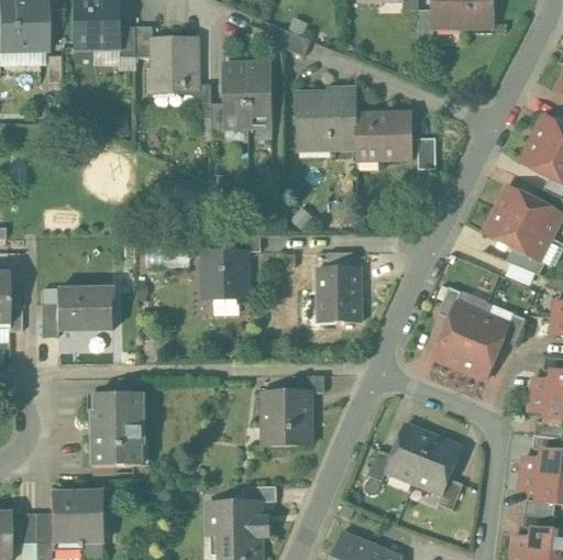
[(0,0),(0,44),(12,44),(12,50),(47,48),(46,0),(0,0)]
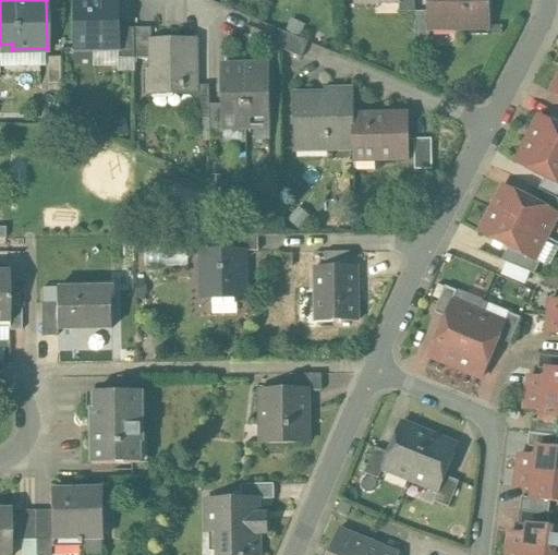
[(72,0),(73,47),(117,47),(119,47),(119,24),(118,0),(72,0)]
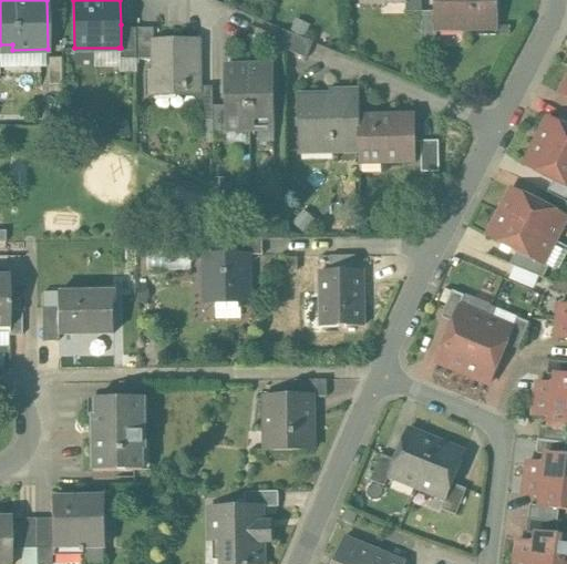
[(422,10),(421,0),(406,0),(404,0),(404,10),(422,10)]
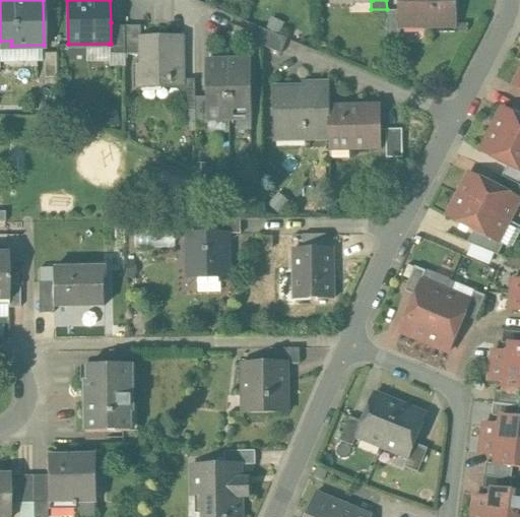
[(398,0),(398,9),(398,25),(399,25),(455,24),(454,0),(398,0)]
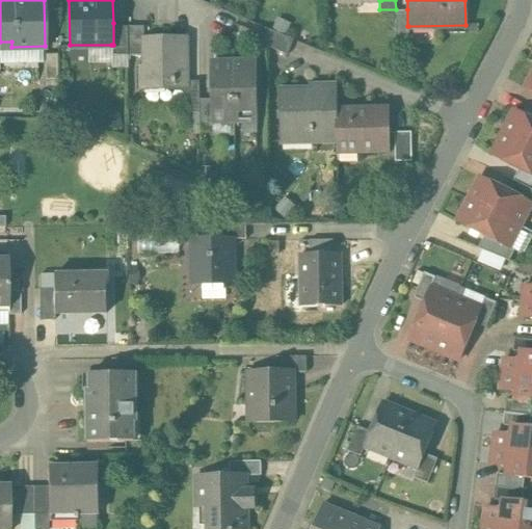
[(407,26),(407,9),(396,9),(396,37),(408,37),(408,26),(407,26)]
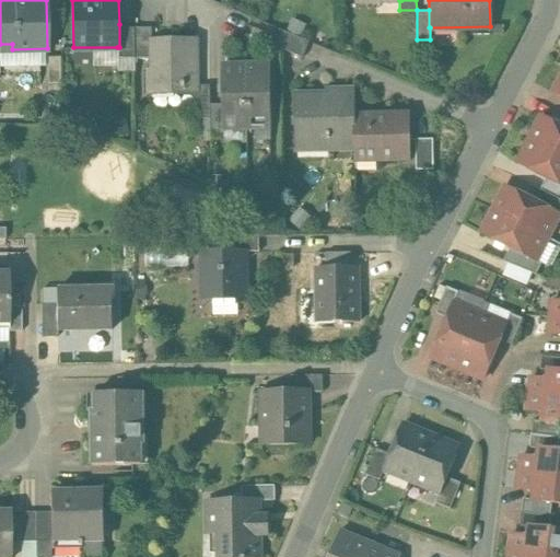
[(135,25),(119,24),(119,47),(117,47),(117,57),(135,56),(135,25)]
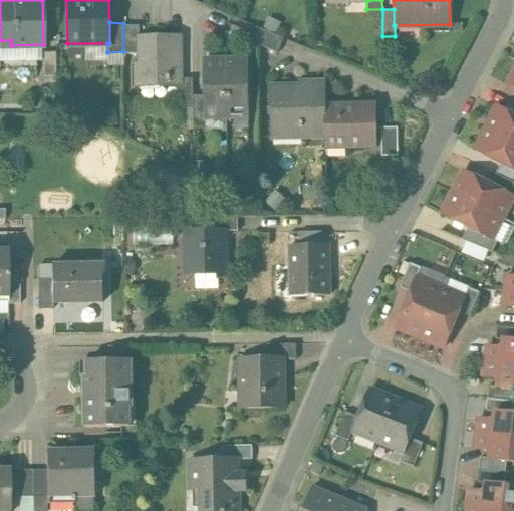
[(139,34),(139,22),(123,23),(123,51),(139,51),(139,34)]
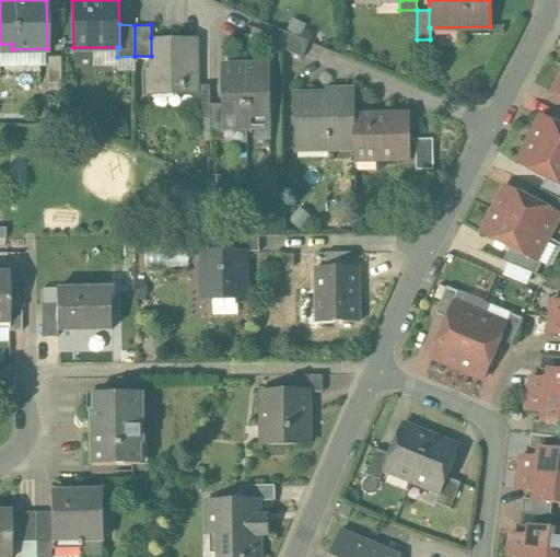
[(308,38),(279,26),(279,46),(302,55),(308,38)]
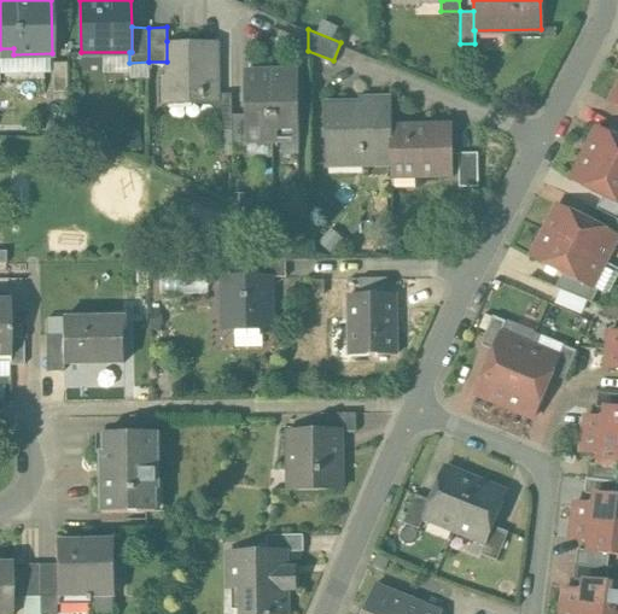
[(167,41),(167,62),(168,76),(163,76),(163,99),(216,99),(216,98),(216,91),(216,40),(167,41)]
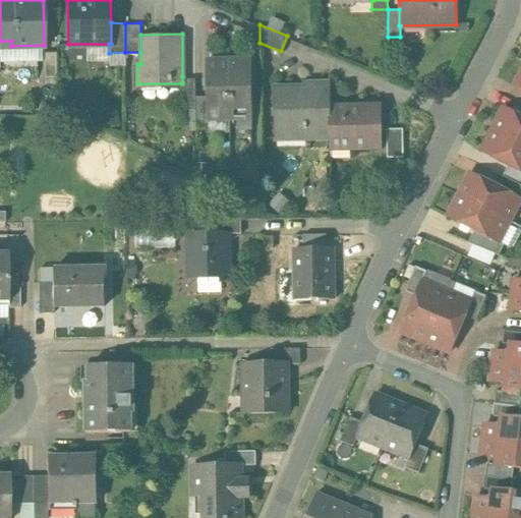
[(56,76),(56,50),(43,50),(43,76),(56,76)]
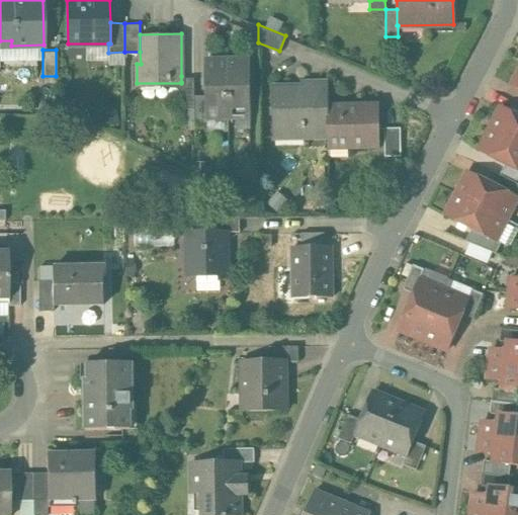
[(228,58),(205,58),(205,93),(205,114),(207,114),(229,114),(228,58)]
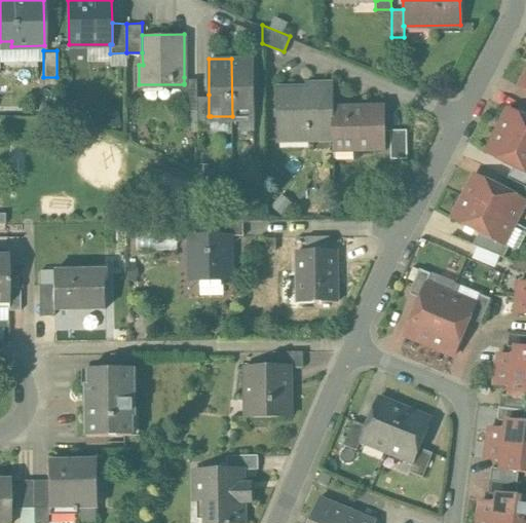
[(254,59),(231,59),(232,116),(255,116),(254,59)]
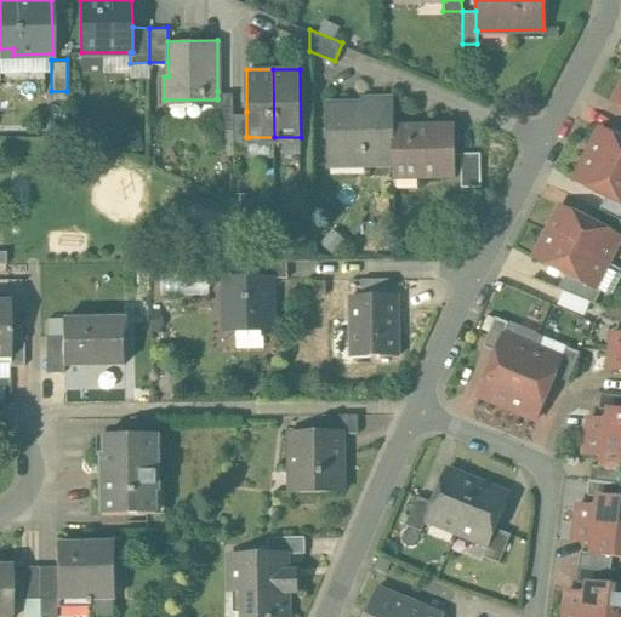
[(233,91),(217,91),(217,98),(217,100),(217,127),(233,127),(233,112),(233,91)]
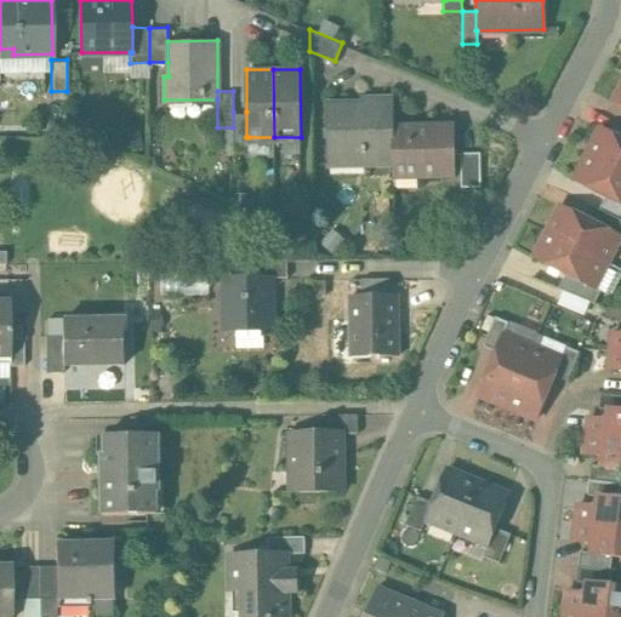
[(375,101),(326,102),(328,165),(330,165),(330,164),(393,163),(393,125),(392,96),(375,97),(375,101)]
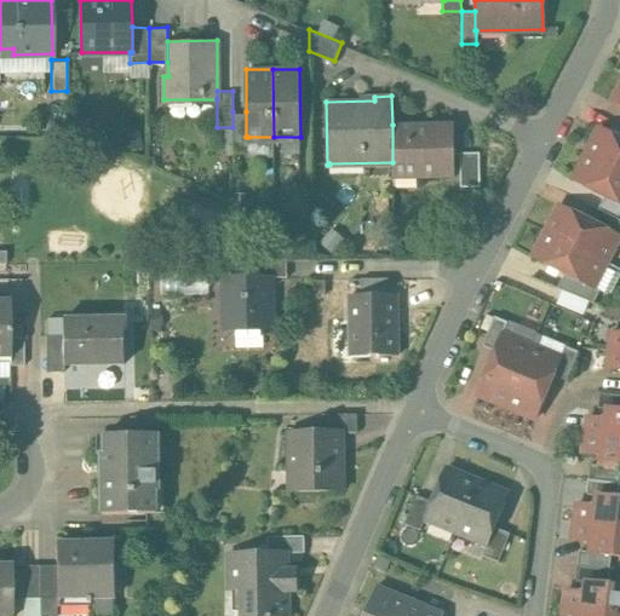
[(246,137),(246,111),(233,111),(233,127),(233,133),(233,143),(248,143),(248,137),(246,137)]
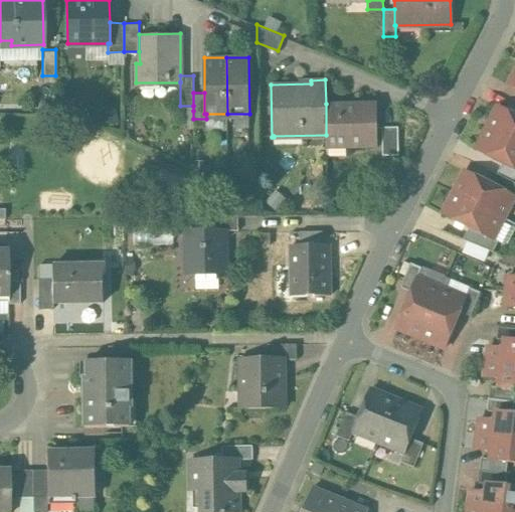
[(376,103),(326,104),(326,135),(326,144),(376,143),(376,103)]
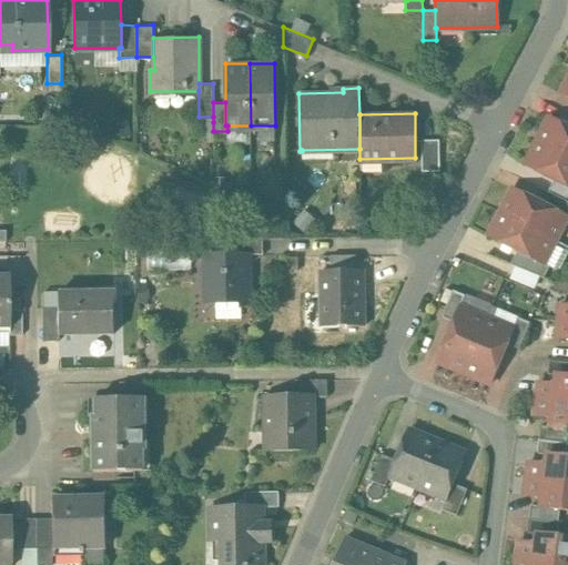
[(567,124),(549,114),(537,139),(567,154),(567,124)]
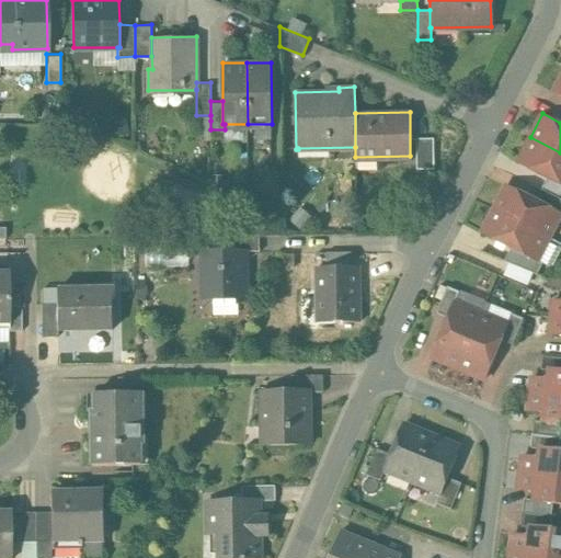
[(434,136),(416,137),(416,167),(434,167),(434,136)]
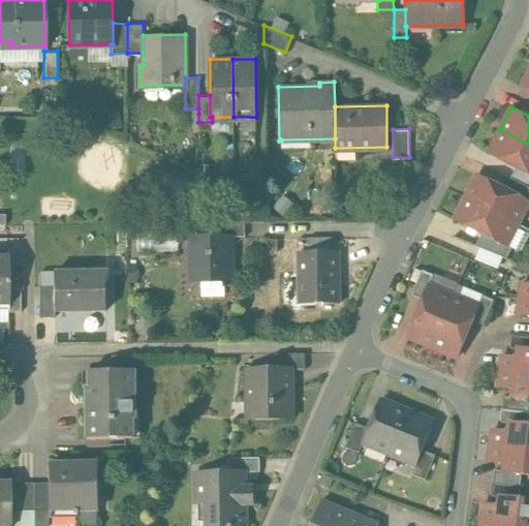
[(528,144),(500,129),(489,151),(516,165),(528,172),(528,144)]
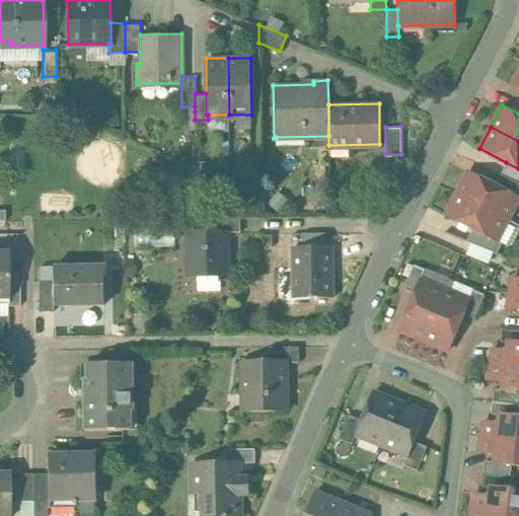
[(518,168),(506,162),(501,172),(518,181),(518,168)]
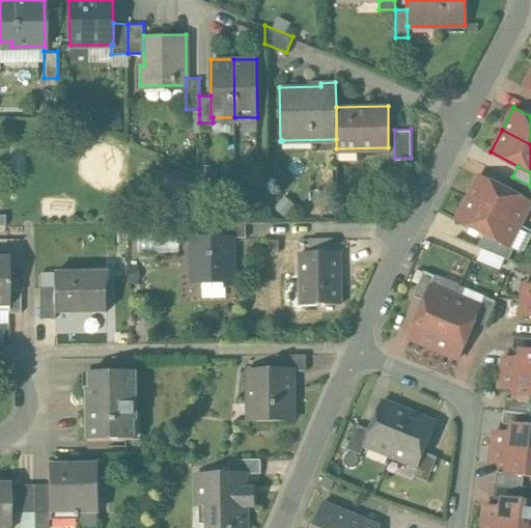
[(506,188),(479,173),(468,196),(520,222),(530,200),(506,188)]
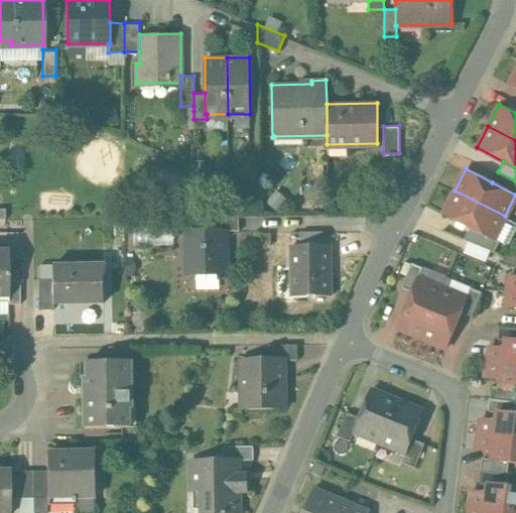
[(515,194),(515,180),(498,171),(492,182),(515,195),(515,194)]
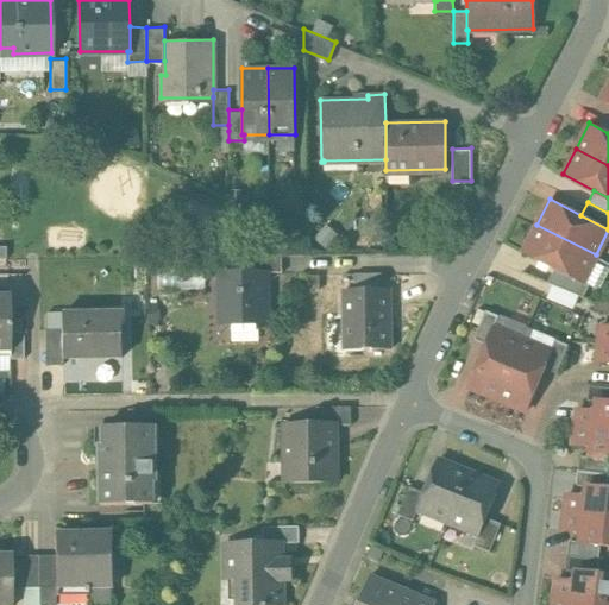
[(596,254),(537,225),(523,250),(554,266),(583,281),(583,279),(596,254)]
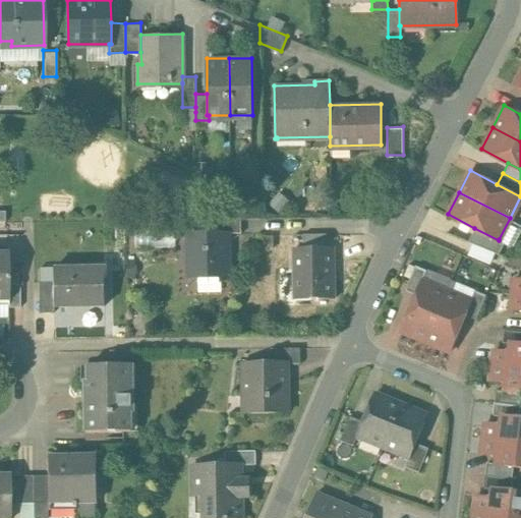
[(241,217),(215,217),(215,231),(227,231),(227,232),(241,232),(241,217)]
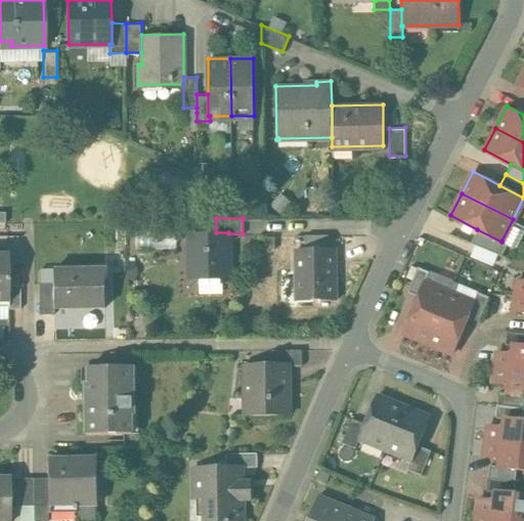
[(501,242),(477,229),(471,242),(501,254),(507,244),(501,241),(501,242)]
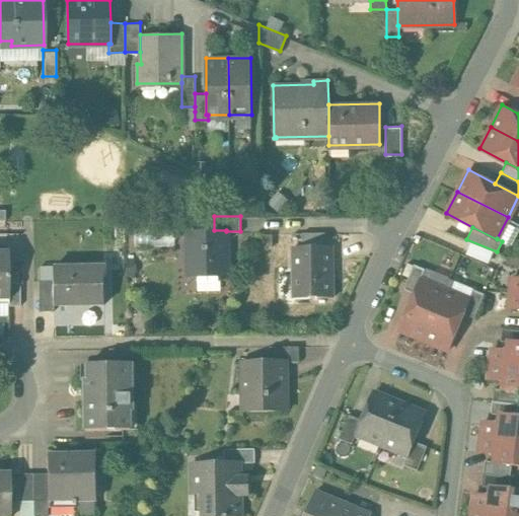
[(214,230),(189,231),(189,276),(227,275),(226,231),(226,230),(214,230)]
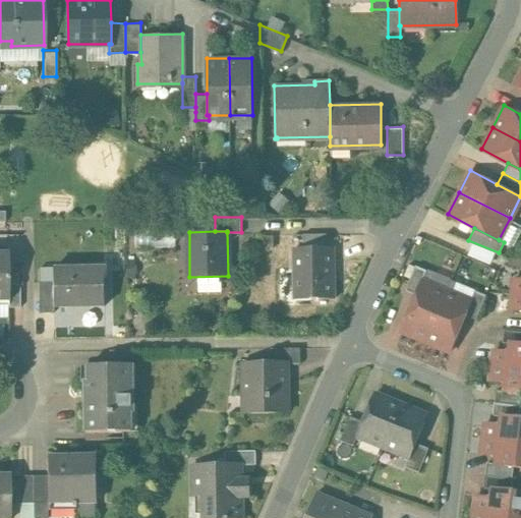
[(327,246),(327,232),(302,233),(302,246),(327,246)]
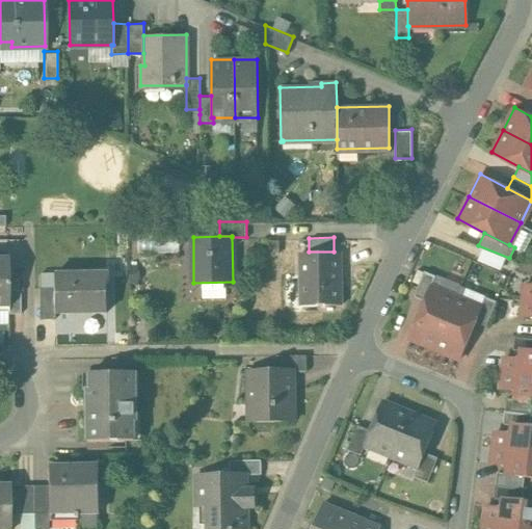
[(309,252),(299,253),(300,303),(341,302),(340,252),(334,252),(309,252)]
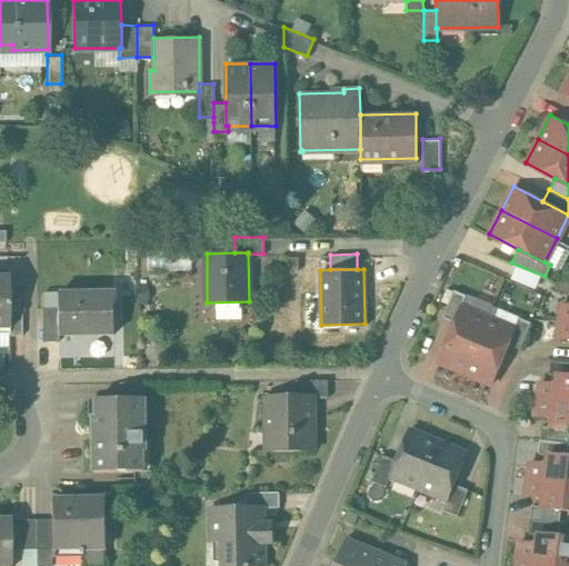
[(9,309),(9,272),(0,272),(0,326),(9,327),(9,309)]
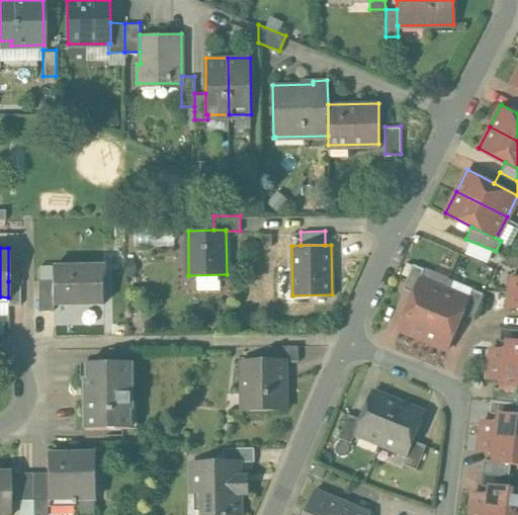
[(413,262),(403,286),(414,291),(419,278),(420,278),(424,267),(413,262)]
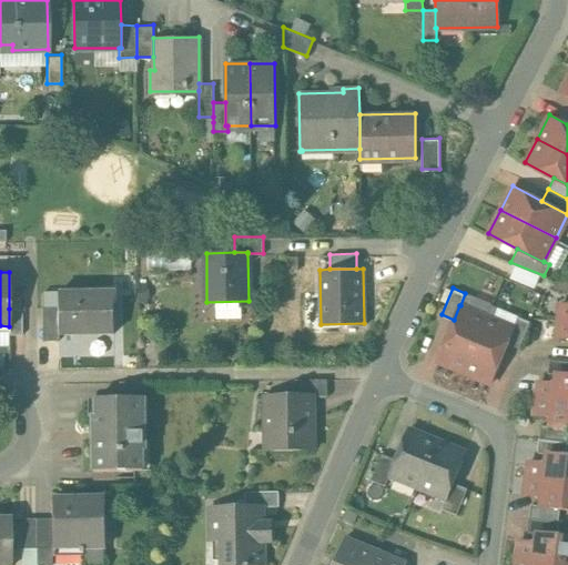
[(113,290),(58,291),(58,305),(58,333),(59,333),(114,332),(113,290)]
